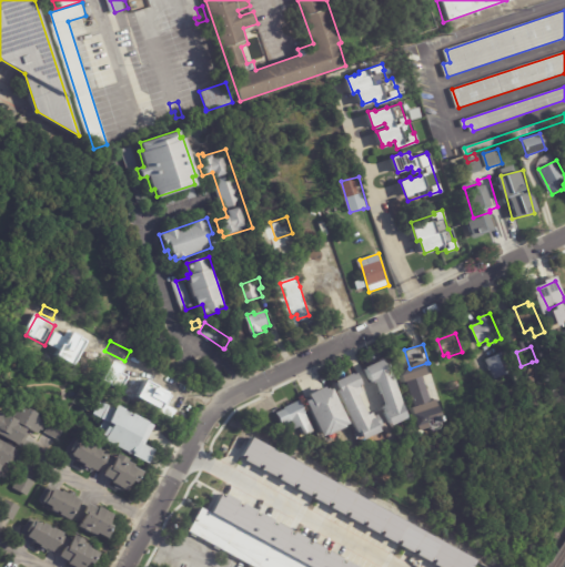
[(494,375),(487,360),(507,351),(516,370),(495,378),(494,375)]
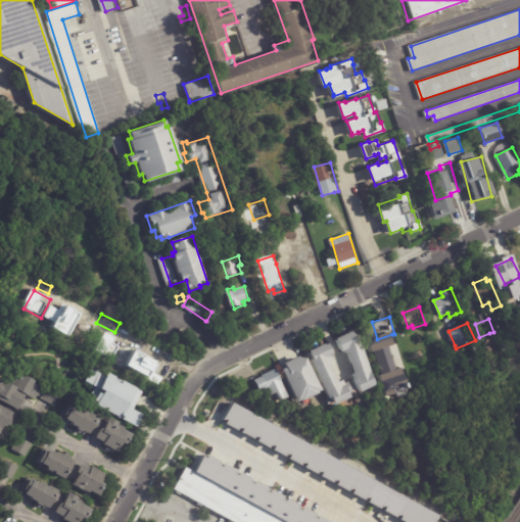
[(376,384),(360,393),(352,374),(356,373),(347,351),(344,353),(343,350),(341,351),(336,338),(352,332),(353,333),(357,332),(376,384)]
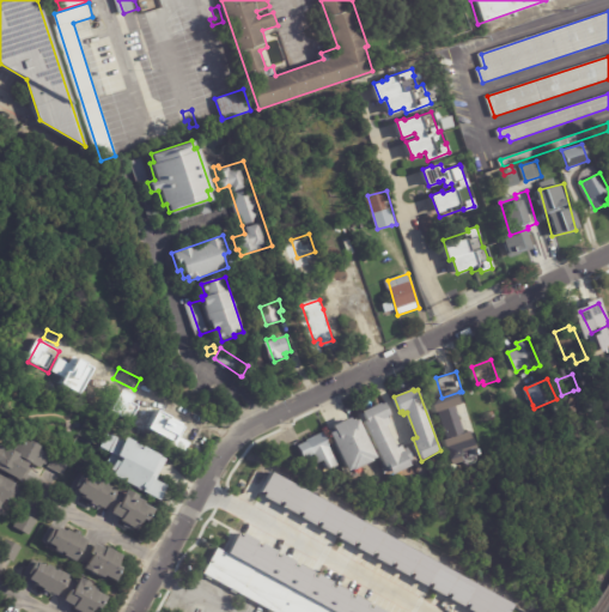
[(586,404),(592,400),(590,394),(597,391),(604,406),(590,413),(586,404)]
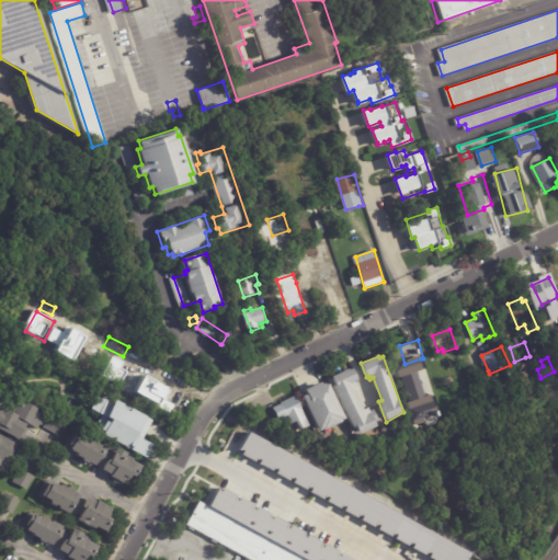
[(123,362),(138,370),(141,364),(157,373),(141,401),(128,395),(134,385),(114,374),(122,362),(123,362)]
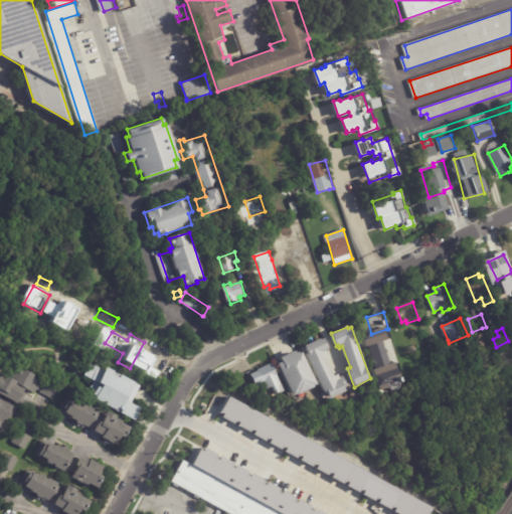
[(14,345),(8,347),(5,339),(11,337),(14,345)]
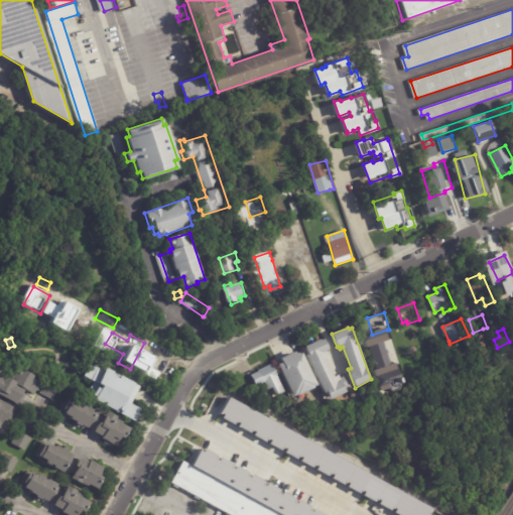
[(327,338),(332,349),(327,351),(330,356),(326,358),(335,376),(339,374),(341,378),(346,375),(351,386),(345,389),(346,391),(330,399),(327,393),(326,394),(306,355),(309,354),(305,346),(321,338),(322,341),(327,338)]
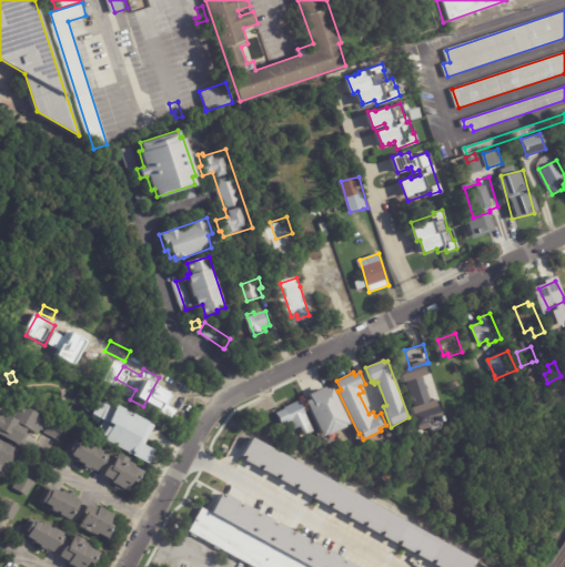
[(460,381),(464,388),(456,393),(452,384),(460,381)]
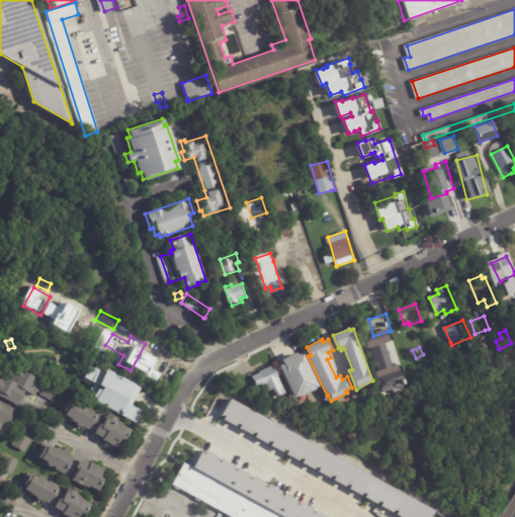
[(301,355),(304,354),(319,386),(316,389),(317,391),(299,398),(299,397),(294,399),(279,366),(284,364),(282,360),(297,353),(299,356),(301,355)]
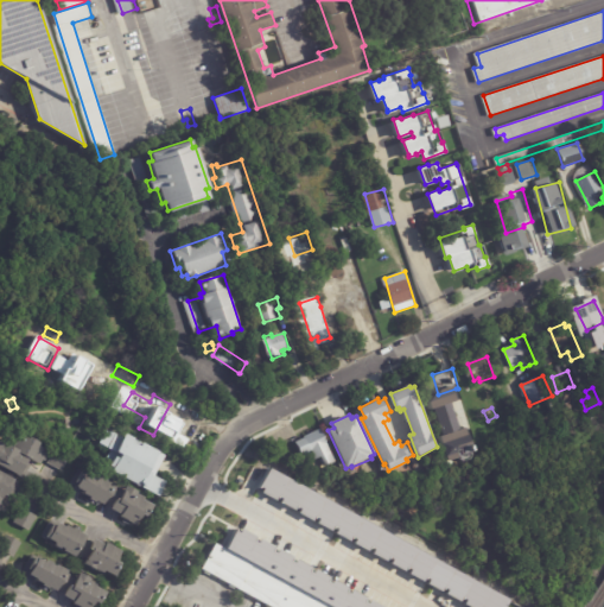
[(455,427),(457,435),(450,436),(447,428),(455,427)]
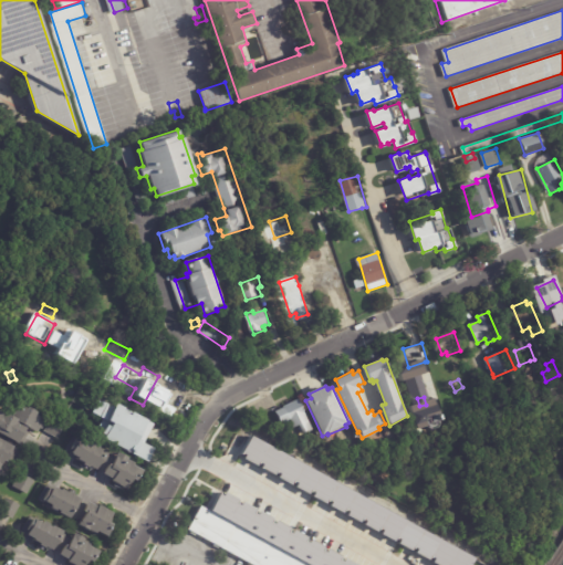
[(290,418),(284,406),(300,399),(305,412),(301,415),(305,422),(293,427),(290,418)]
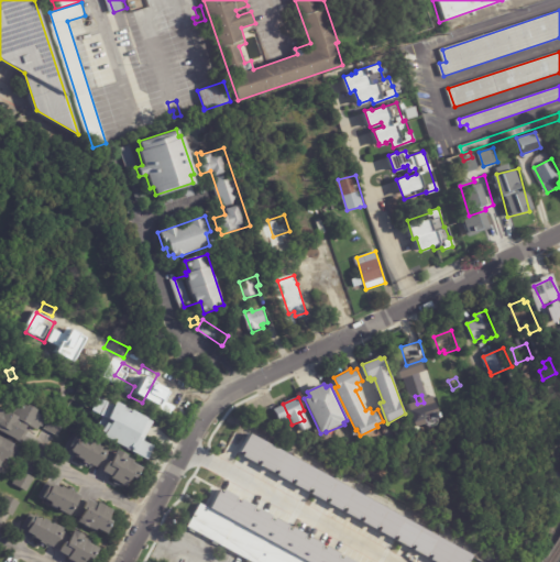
[(35,427),(33,426),(24,441),(0,428),(0,404),(11,410),(17,398),(24,401),(25,400),(35,406),(34,408),(43,412),(42,414),(46,417),(43,423),(39,421),(35,427)]
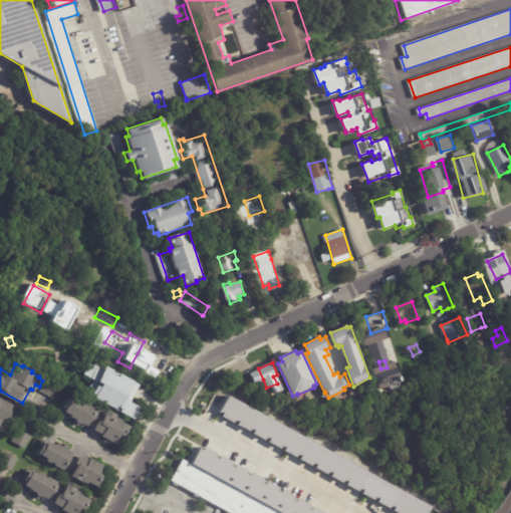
[(98,373),(97,374),(90,370),(94,363),(101,367),(98,373)]
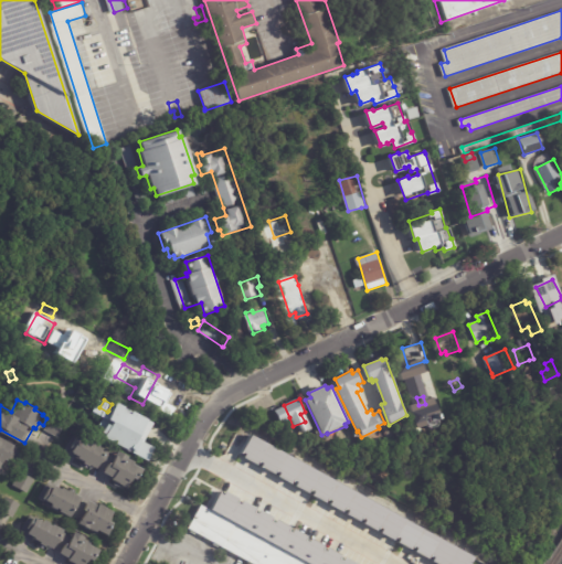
[(130,443),(106,429),(115,413),(139,426),(130,443)]
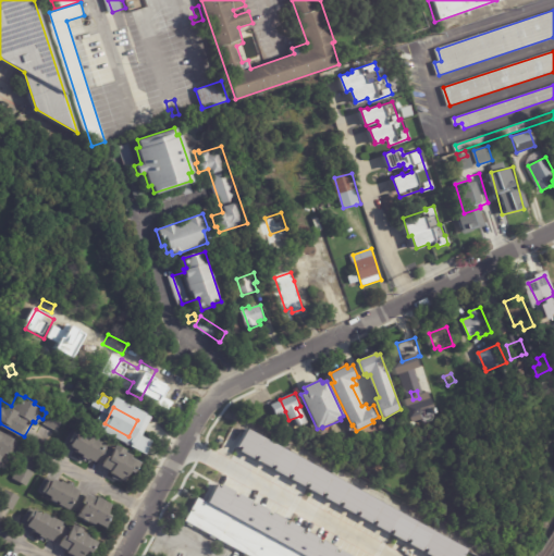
[(58,429),(45,421),(52,408),(65,415),(58,429)]
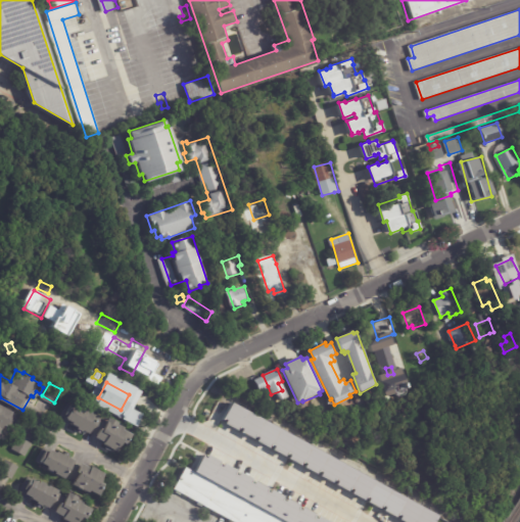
[(17,415),(11,427),(2,422),(0,426),(0,428),(3,430),(0,436),(0,402),(18,413),(17,415)]
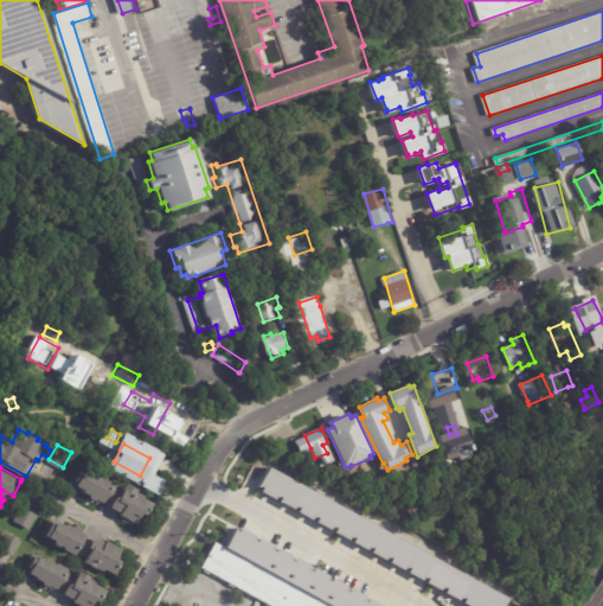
[(130,523),(127,521),(128,518),(121,515),(122,512),(111,506),(113,503),(106,498),(102,504),(90,497),(92,493),(75,483),(83,467),(92,472),(92,471),(94,471),(94,470),(101,473),(100,474),(102,477),(103,474),(115,480),(113,484),(122,490),(127,483),(138,489),(136,491),(143,495),(142,497),(154,503),(142,512),(135,525),(130,523)]
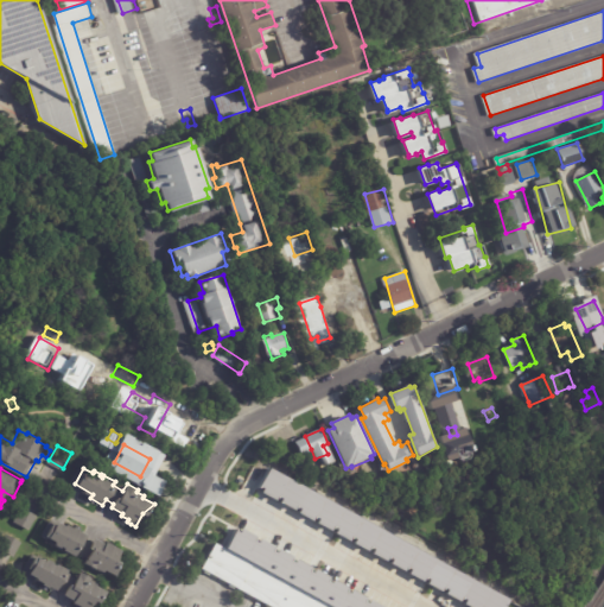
[(482,606),(506,606),(513,594),(267,472),(256,494),(482,606)]
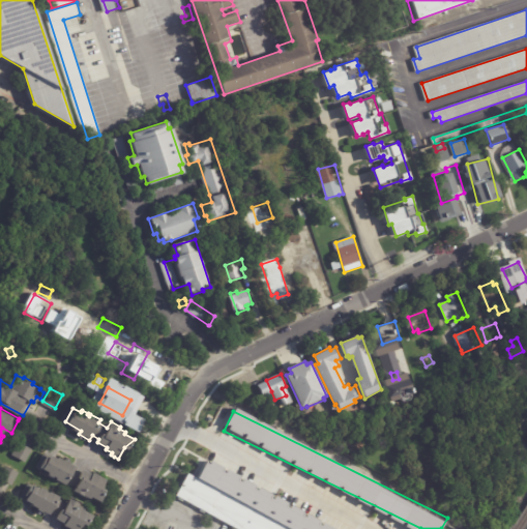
[(23,443),(33,448),(26,461),(13,453),(21,441),(23,443)]
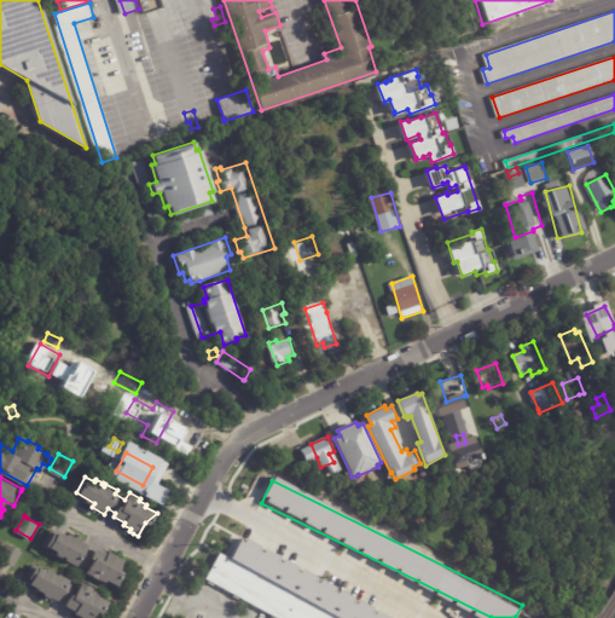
[(70,533),(76,536),(76,535),(83,538),(82,541),(92,546),(91,548),(96,550),(98,548),(106,553),(108,550),(126,560),(119,570),(121,571),(119,584),(108,579),(106,582),(87,573),(90,569),(79,562),(77,565),(57,554),(58,552),(50,548),(59,530),(68,535),(69,533),(70,533)]
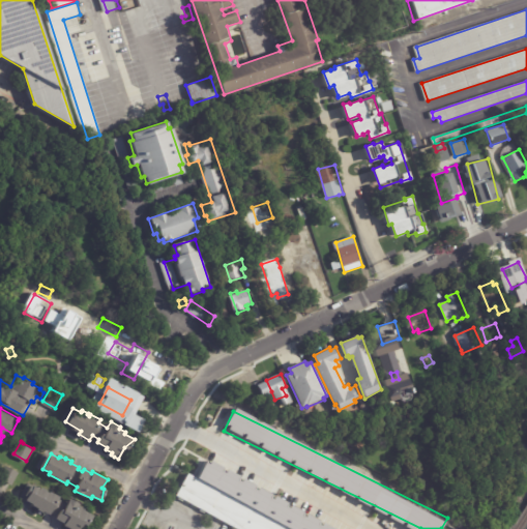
[(13,483),(0,476),(6,464),(20,471),(13,483)]
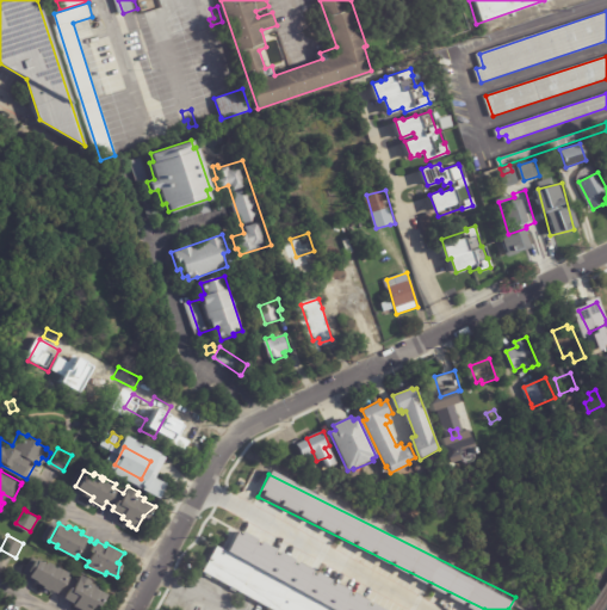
[(248,546),(242,556),(339,609),(278,609),(205,570),(220,544),(224,547),(230,535),(248,544),(248,546)]
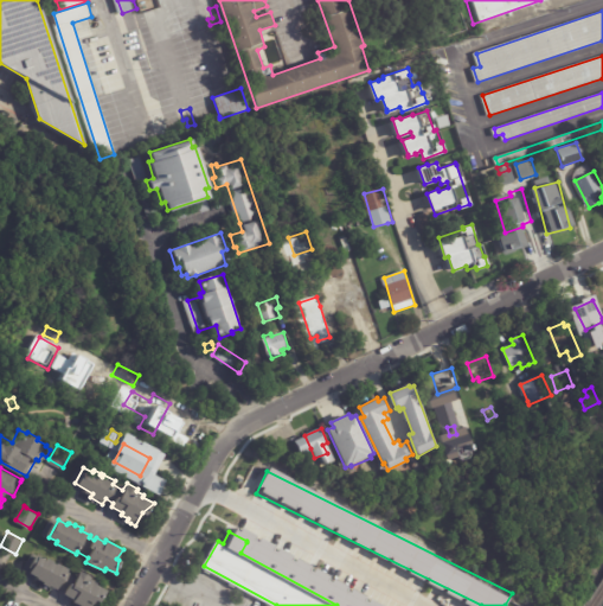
[(81,605),(76,603),(74,601),(75,600),(65,593),(66,591),(59,586),(57,589),(27,571),(37,554),(47,561),(50,556),(69,568),(68,571),(77,576),(81,569),(91,576),(90,579),(97,582),(96,584),(106,589),(97,601),(95,600),(91,605),(81,605)]
